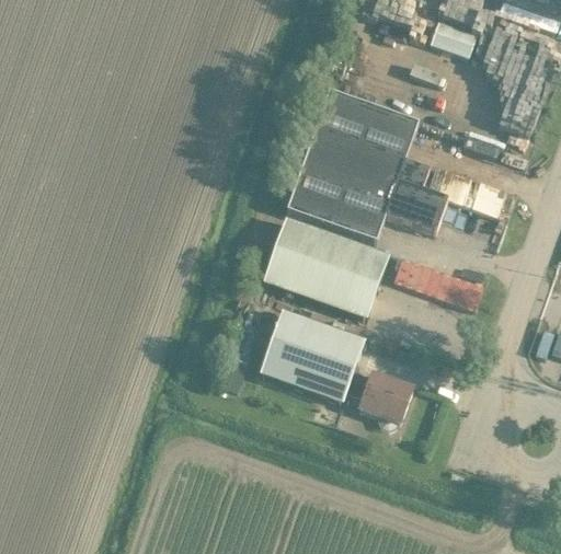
[(474,34),(436,21),(428,42),(467,55),(474,34)]
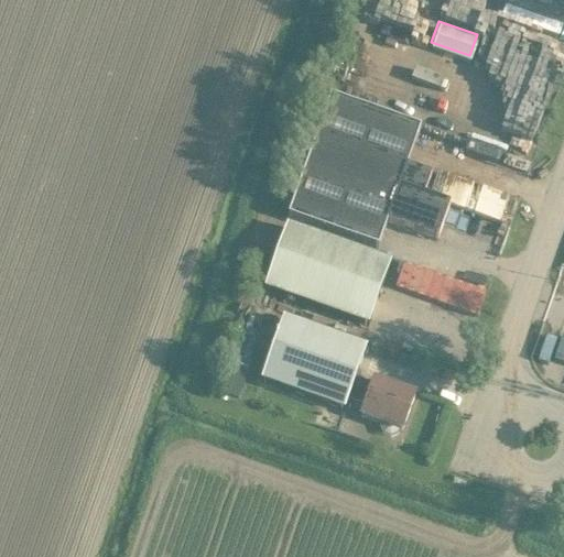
[(288,209),(377,241),(387,215),(437,232),(449,198),(423,188),(431,168),(405,161),(420,121),(329,89),(288,209)]
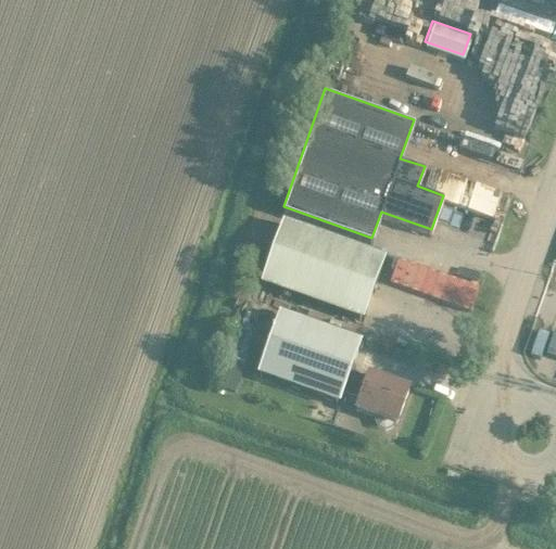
[(260,278),(363,314),(384,252),(281,216),(260,278)]
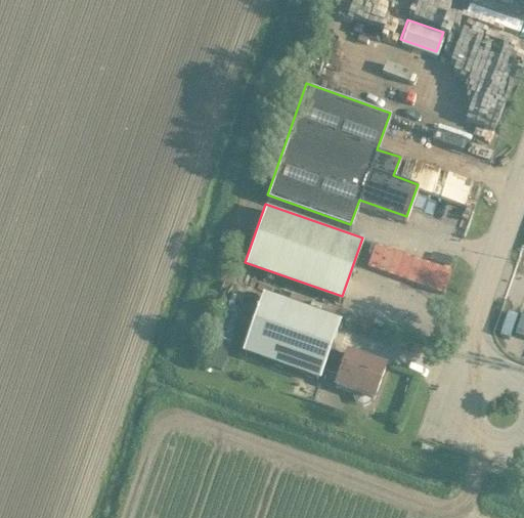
[(335,380),(354,387),(353,390),(356,396),(362,399),(368,396),(369,392),(373,394),(385,360),(346,347),(345,351),(330,345),(340,316),(262,289),(242,347),(319,375),(322,365),(338,371),(335,380)]
